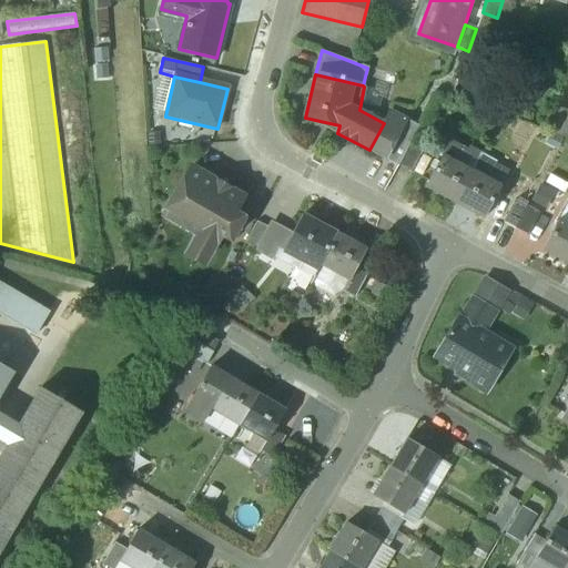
[(567,112),(558,110),(549,133),(567,140),(567,112)]
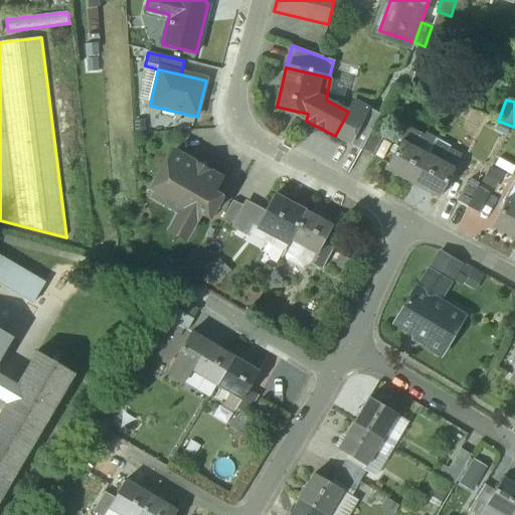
[(348,112),(335,136),(361,150),(372,131),(380,115),(354,101),(348,112)]
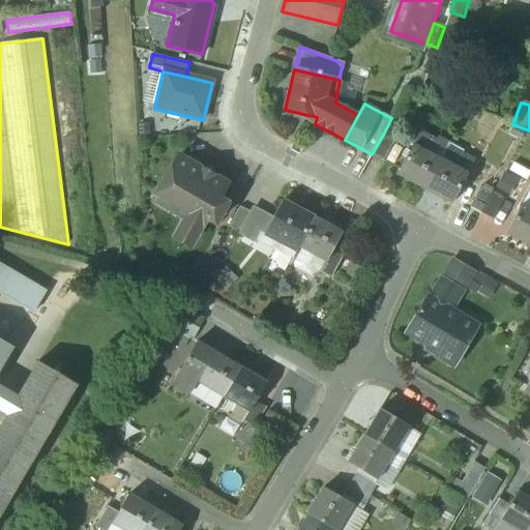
[(394,140),(383,135),(372,154),(384,160),(394,140)]
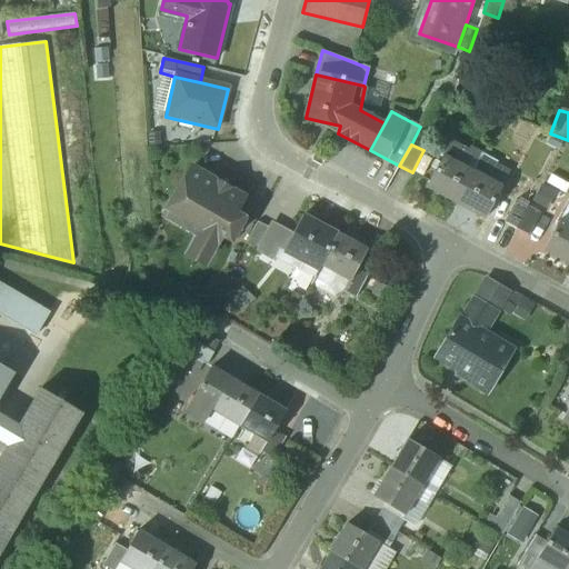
[(472,171),(443,157),(426,189),(455,205),(472,171)]
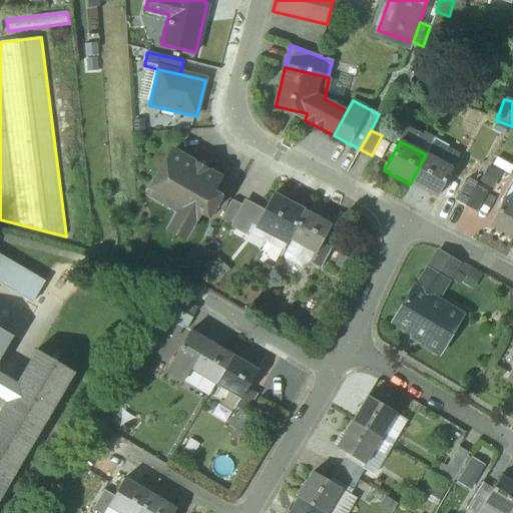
[(195,165),(172,152),(150,189),(165,198),(161,204),(176,213),(170,224),(187,234),(199,212),(208,217),(219,198),(210,193),(219,179),(205,171),(206,169),(204,168),(203,170),(196,166),(197,164),(196,163),(195,165)]
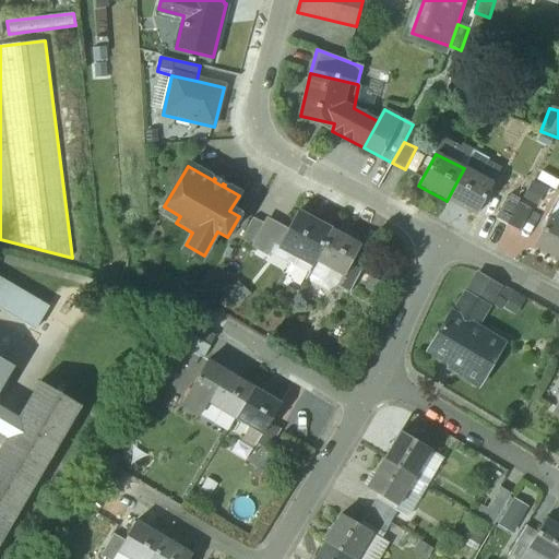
[(492,183),(464,168),(447,201),(475,216),(492,183)]
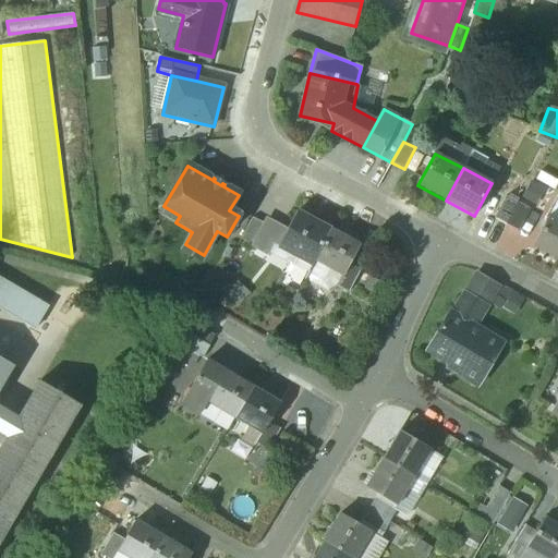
[(506,197),(494,218),(507,226),(518,204),(506,197)]
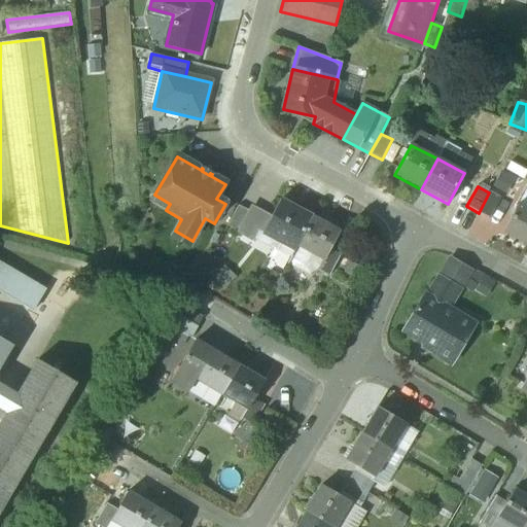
[(489,192),(479,213),(489,218),(500,199),(489,192)]
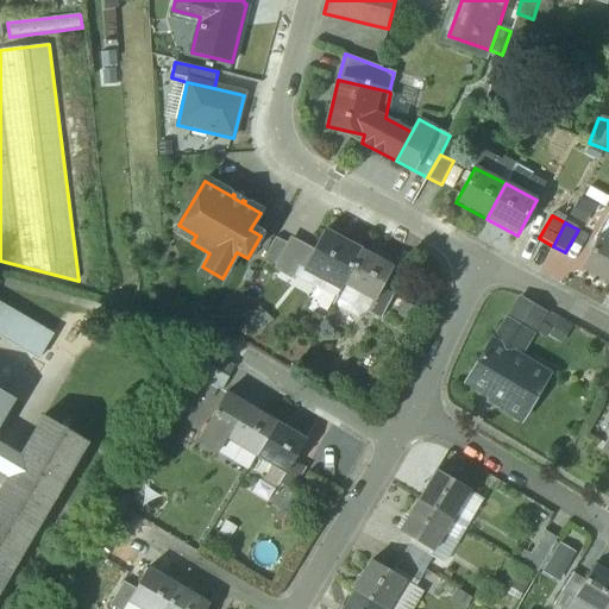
[(325,231),(305,269),(340,288),(343,284),(360,250),(325,231)]
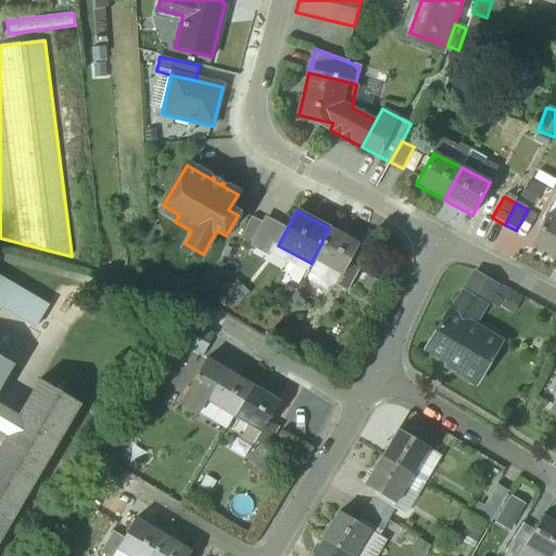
[(555,219),(547,215),(530,247),(555,260),(555,219)]
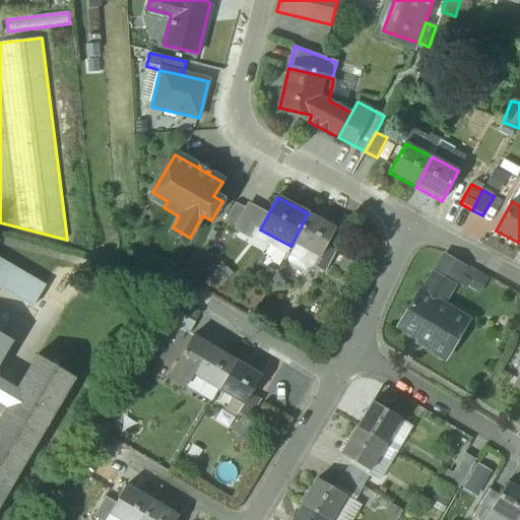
[(235,203),(224,223),(235,229),(246,208),(235,203)]
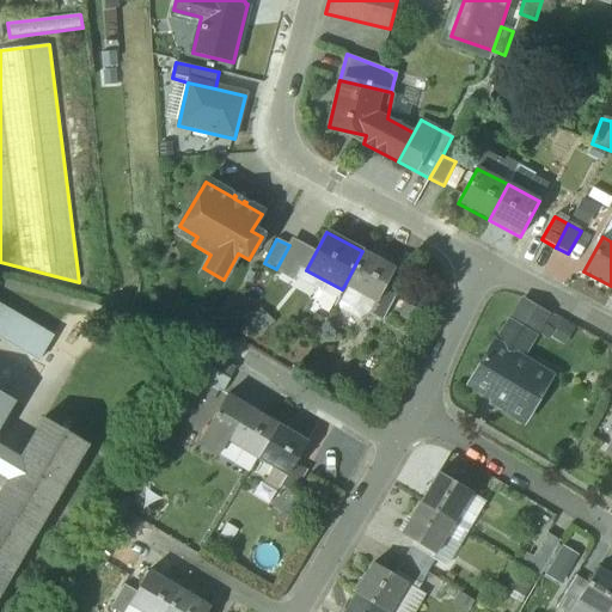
[(306,255),(289,245),(276,269),(293,279),(306,255)]
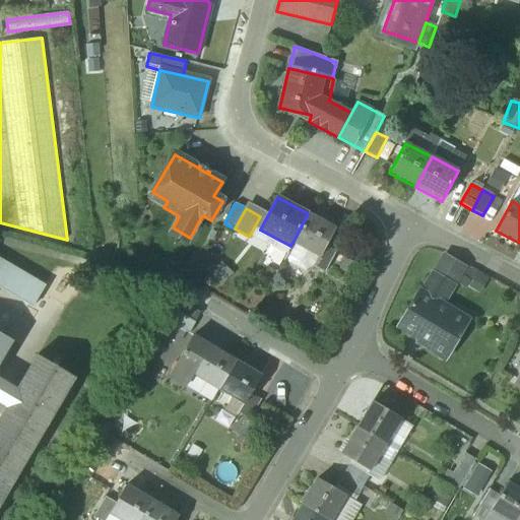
[(335,228),(308,213),(293,243),(318,256),(319,257),(325,246),(335,228)]
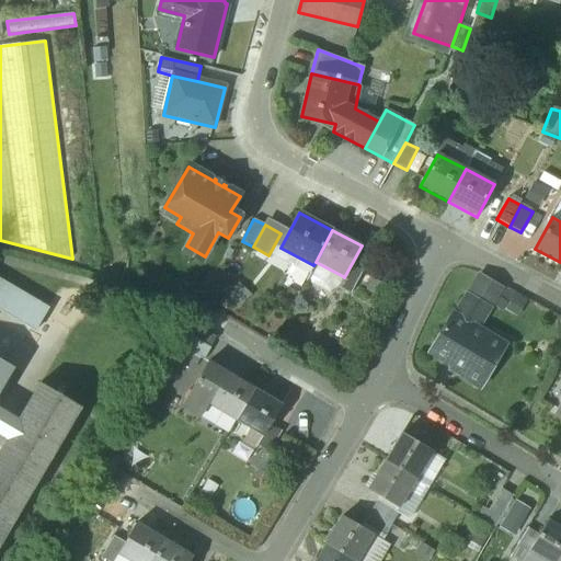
[(343,276),(316,262),(313,265),(309,274),(310,275),(309,276),(311,284),(331,295),(338,287),(343,276)]
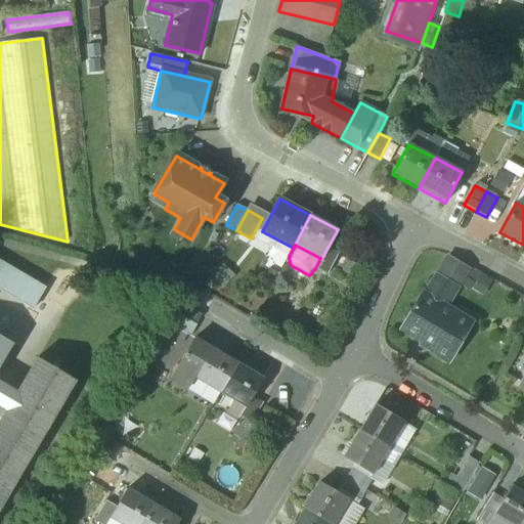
[(328,248),(321,259),(320,258),(315,268),(328,274),(338,254),(328,248)]
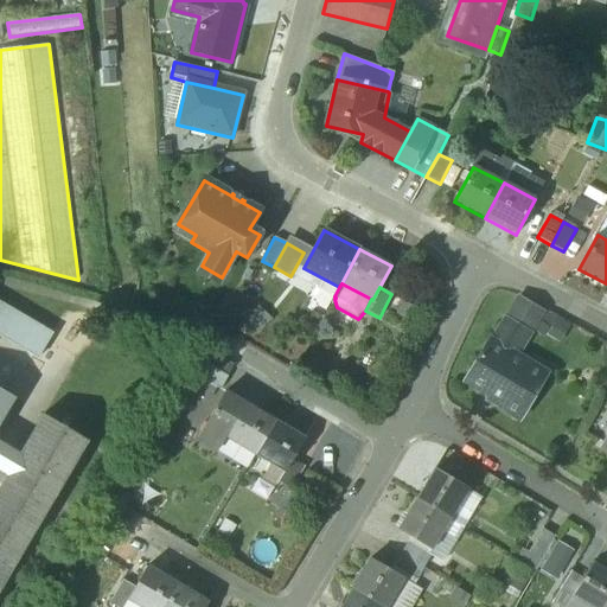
[(52,334),(0,302),(0,336),(38,358),(52,334)]
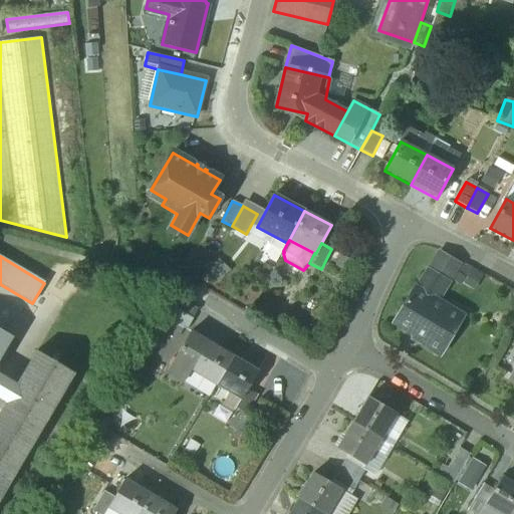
[(449,282),(428,270),(416,289),(437,302),(449,282)]
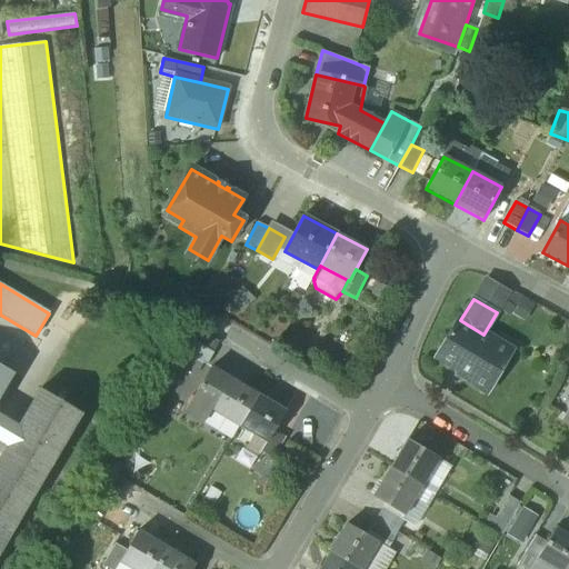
[(460,320),(451,333),(437,357),(467,375),(465,379),(487,392),(511,351),(483,335),(460,320)]
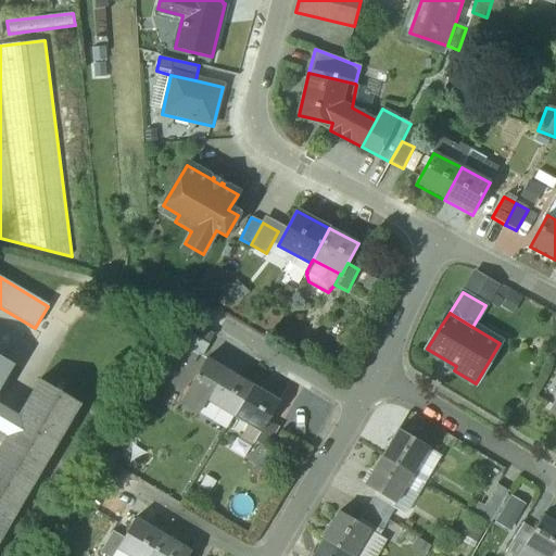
[(214,335),(194,323),(189,333),(209,345),(214,335)]
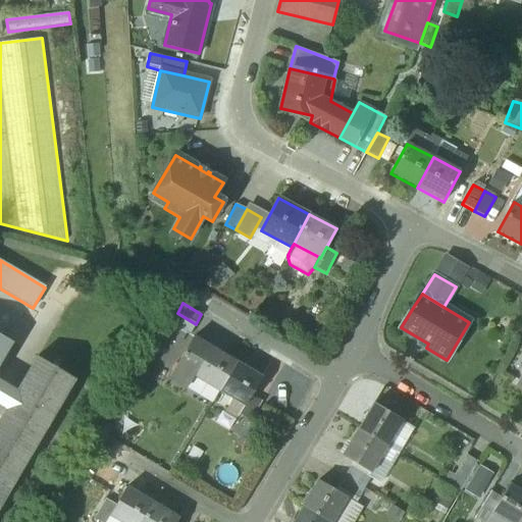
[(196,324),(177,313),(170,324),(190,335),(196,324)]
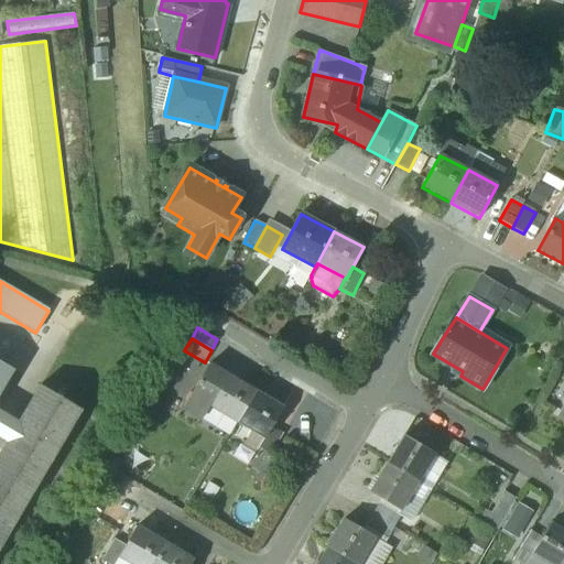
[(0,391),(13,370),(0,361),(0,546),(80,410),(40,386),(18,423),(0,412),(0,391)]
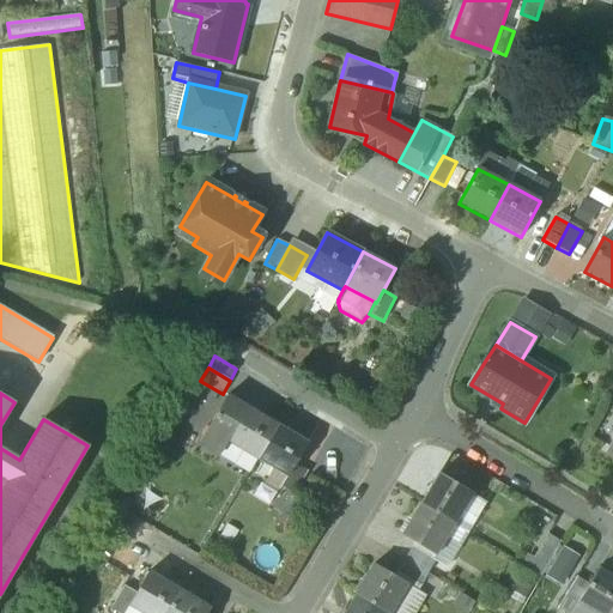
[(277,424),(228,395),(199,445),(219,457),(229,442),(258,459),(277,424)]
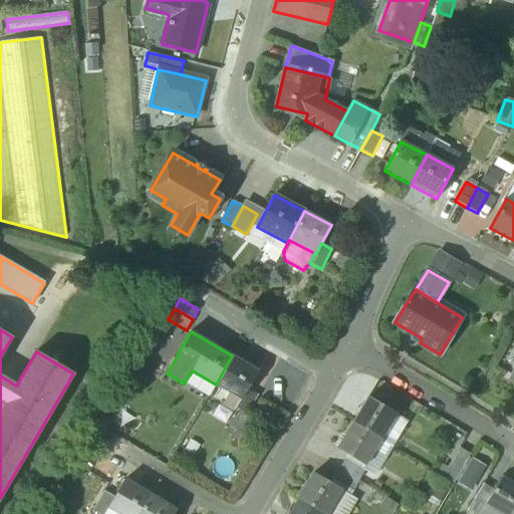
[(258,370),(232,355),(216,384),(238,398),(241,400),(248,389),(258,370)]
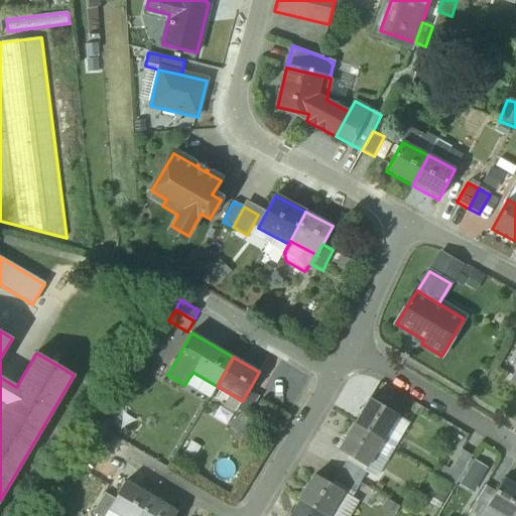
[(242,401),(239,399),(234,408),(248,416),(259,396),(249,390),(242,401)]
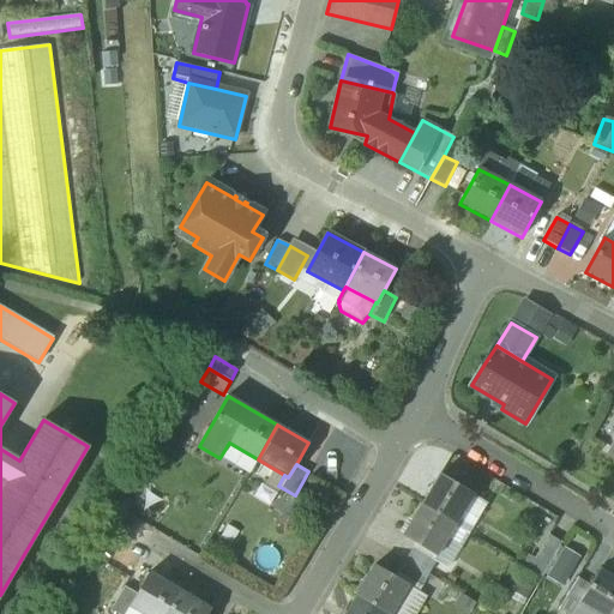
[(474,495),(440,475),(422,504),(455,525),(474,495)]
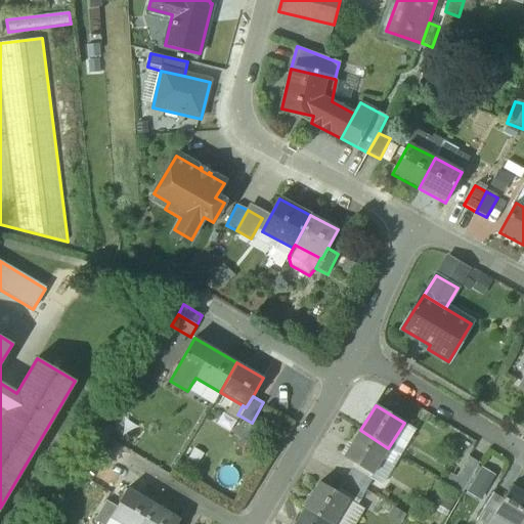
[(388,448),(360,430),(344,456),(372,474),(388,448)]
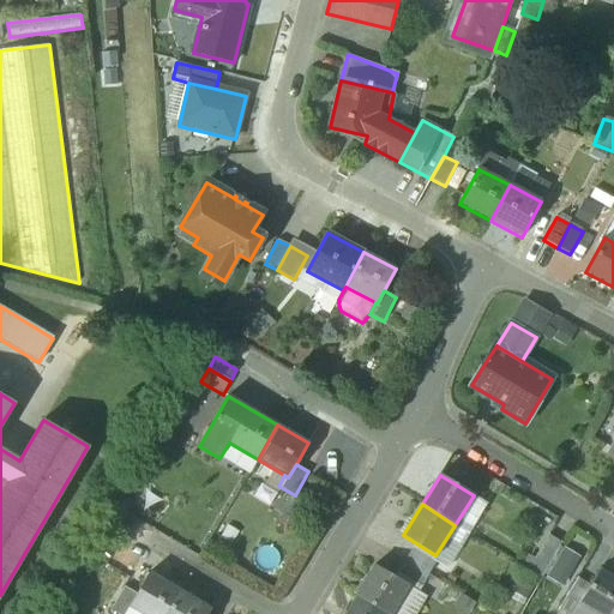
[(561,542),(548,534),(535,558),(548,565),(561,542)]
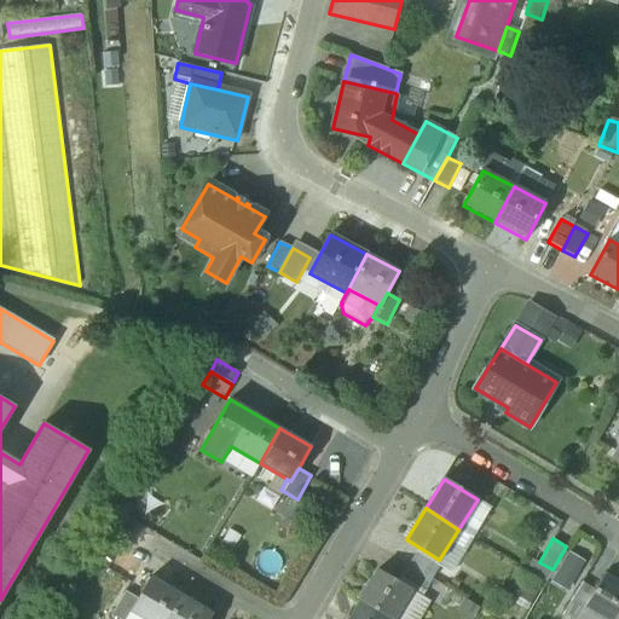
[(439,567),(415,553),(409,565),(432,579),(439,567)]
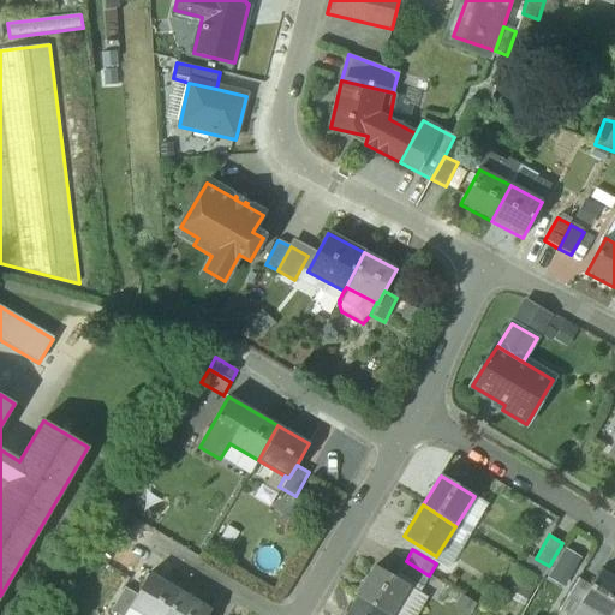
[(429,575),(406,561),(398,574),(422,589),(429,575)]
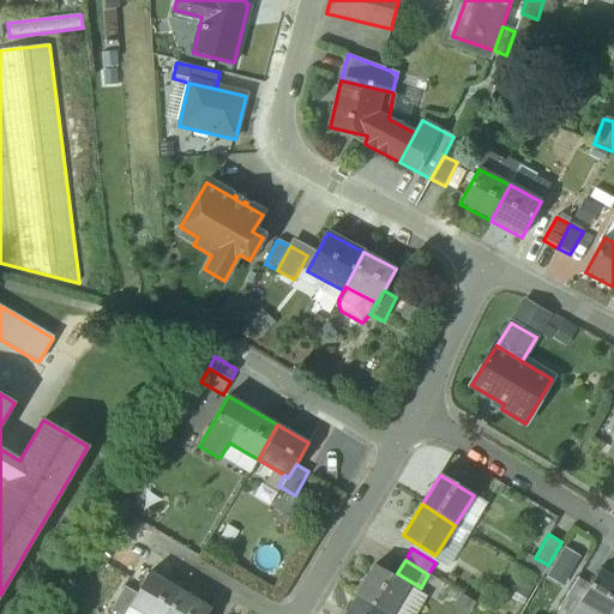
[(390,613),(408,587),(374,566),(355,596),(384,613),(390,613)]
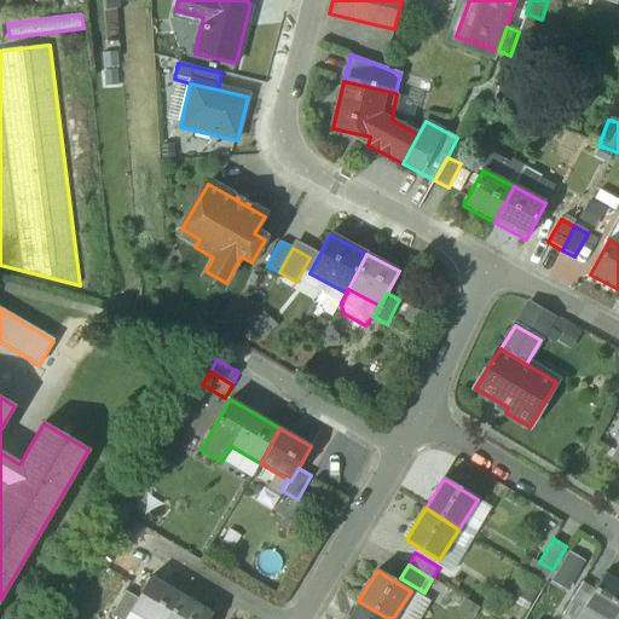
[(618,618),(618,583),(603,574),(594,590),(583,608),(584,609),(600,618),(618,618)]
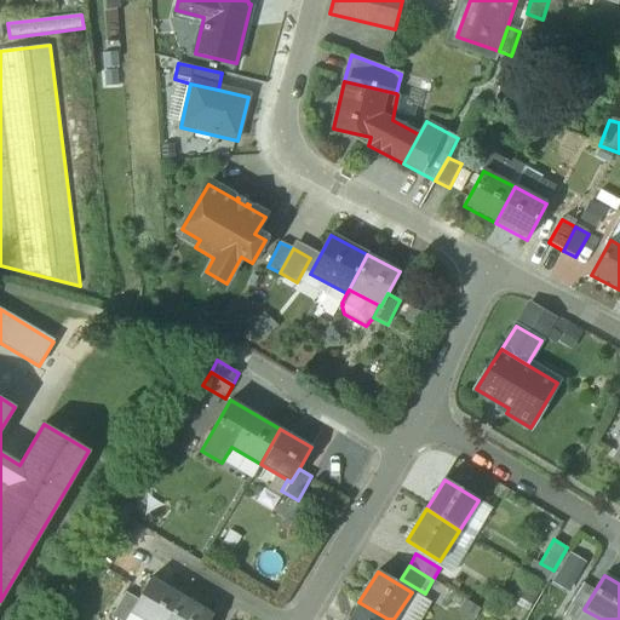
[(167,619),(182,596),(150,578),(138,600),(131,612),(131,613),(144,619),(167,619)]
